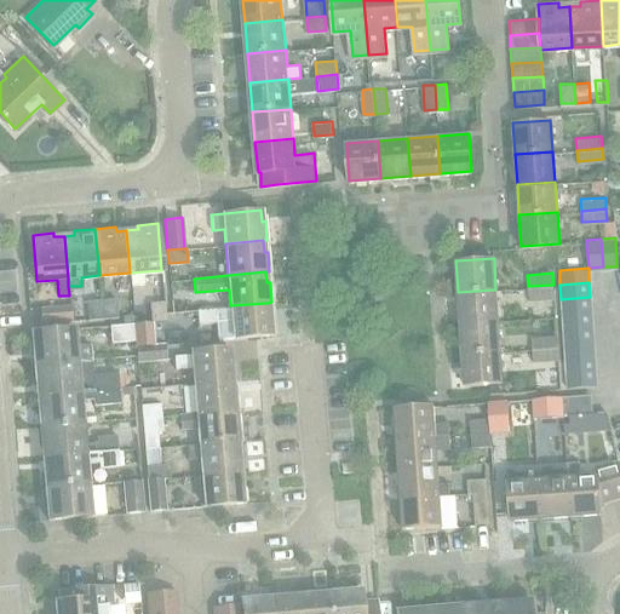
[(554,285),(528,286),(529,298),(554,296),(554,285)]
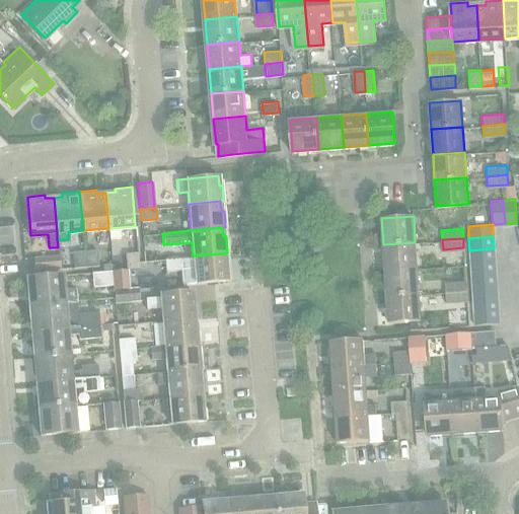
[(385,270),(417,268),(415,242),(383,244),(385,270)]
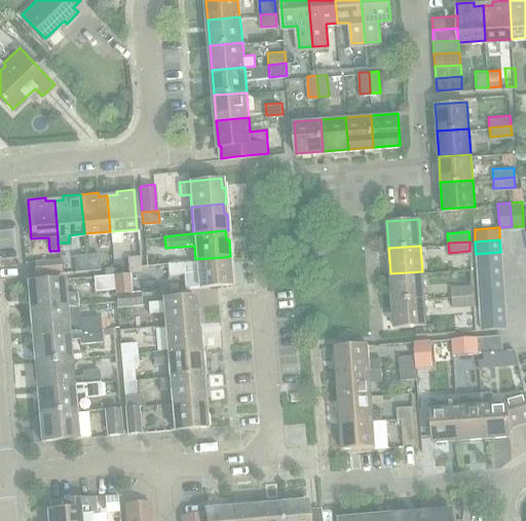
[(98,252),(85,253),(86,269),(99,267),(98,252)]
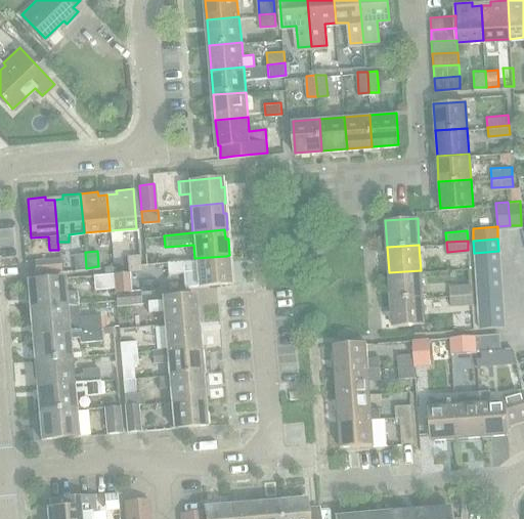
[(474,253),(475,265),(499,263),(498,251),(474,253)]
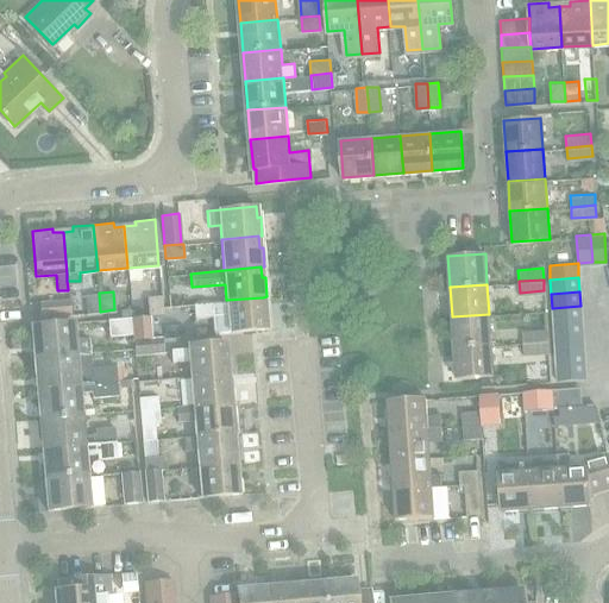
[(100,312),(99,293),(85,294),(87,313),(100,312)]
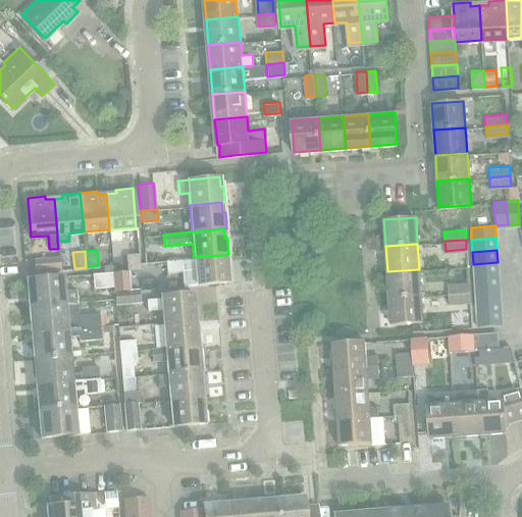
[(127,269),(140,268),(138,252),(125,253),(127,269)]
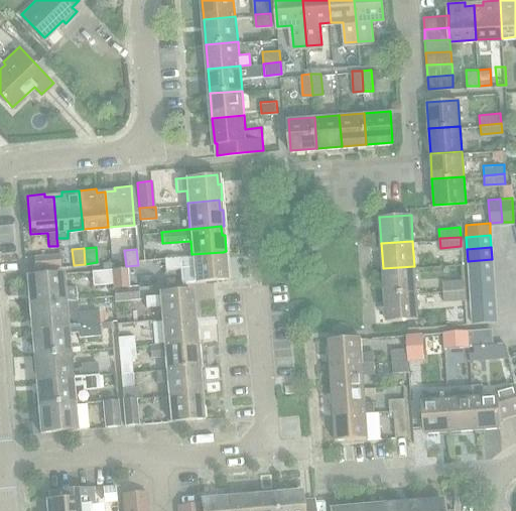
[(57,252),(32,254),(33,267),(58,265),(57,252)]
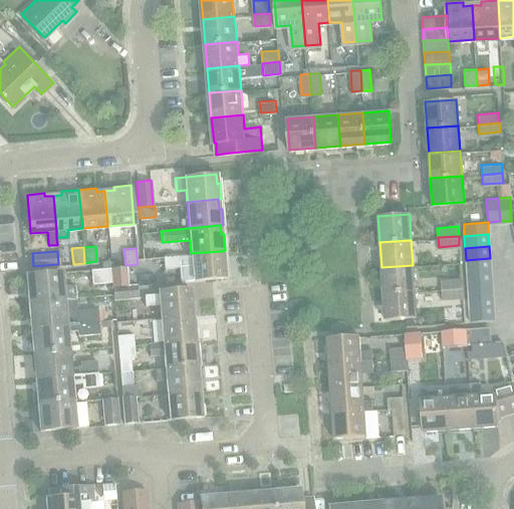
[(222,251),(191,253),(163,256),(164,267),(178,265),(180,279),(227,275),(226,258),(223,258),(222,251)]
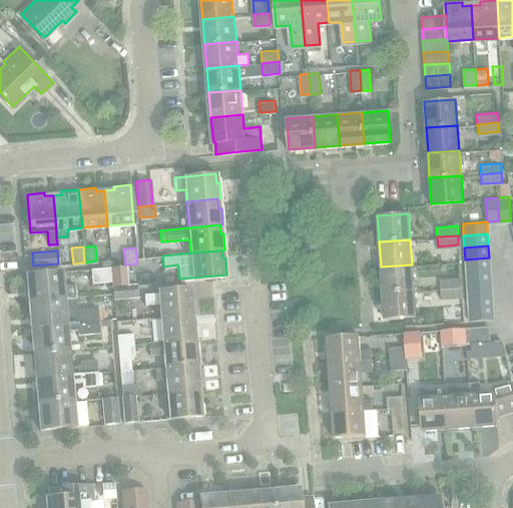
[(466,272),(490,270),(489,258),(465,260),(466,272)]
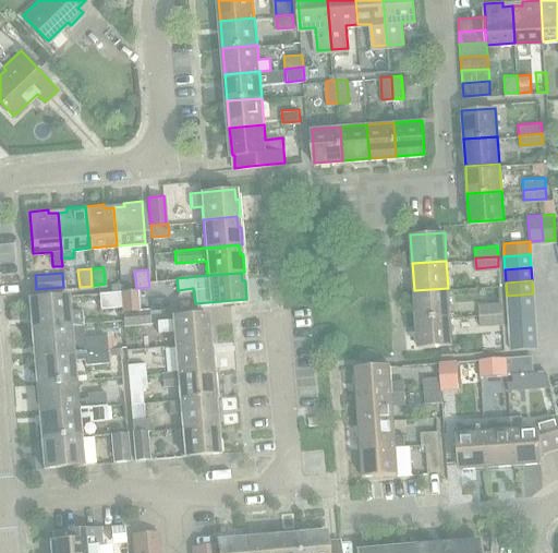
[(415,317),(450,314),(448,288),(414,290),(415,317)]
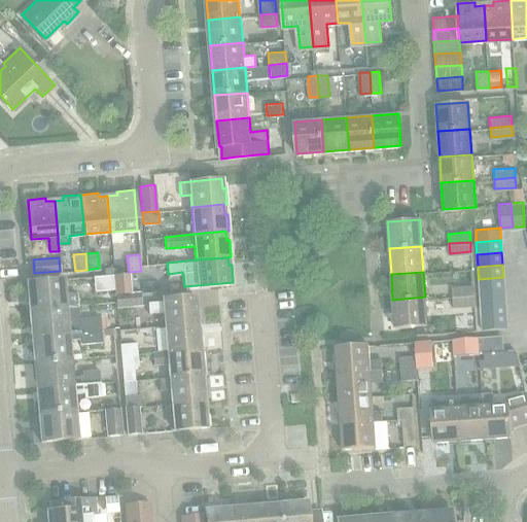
[(93,274),(94,289),(115,287),(113,273),(93,274)]
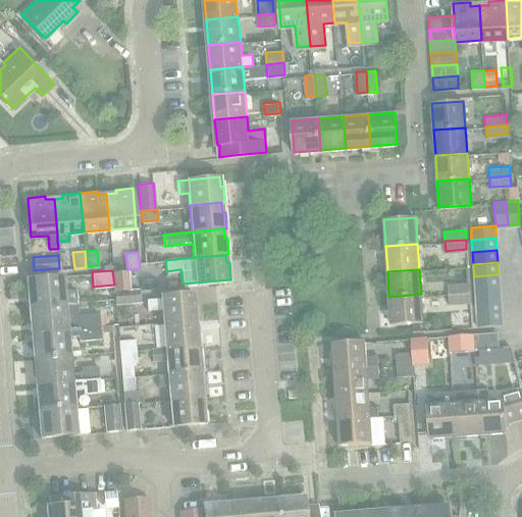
[(63,274),(27,277),(30,305),(66,302),(77,301),(75,288),(64,289),(63,274)]
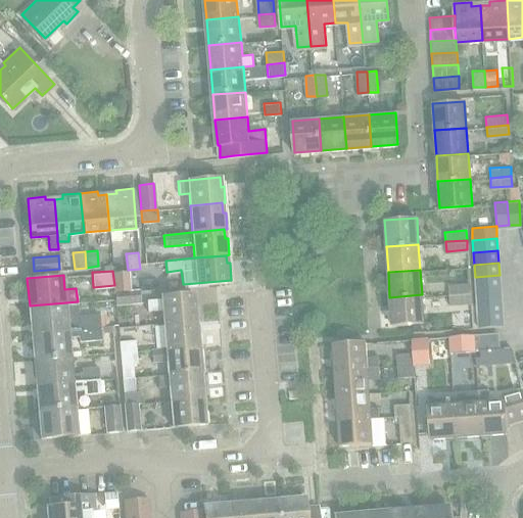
[(500,287),(500,275),(475,277),(476,289),(500,287)]
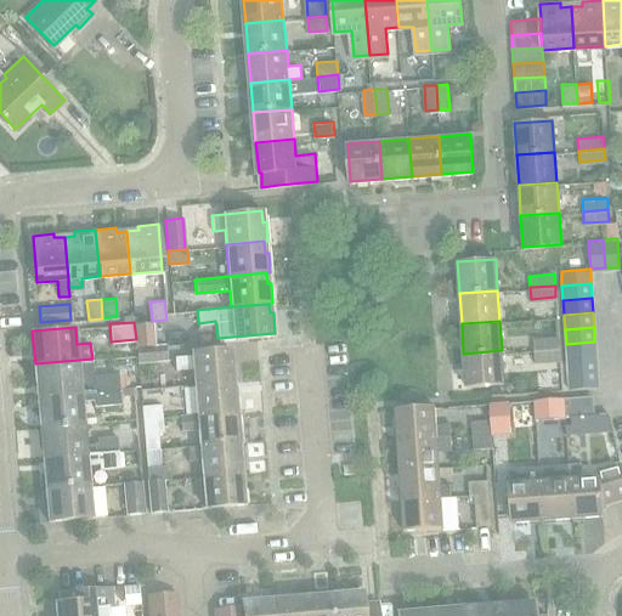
[(532,338),(533,349),(559,348),(558,335),(532,338)]
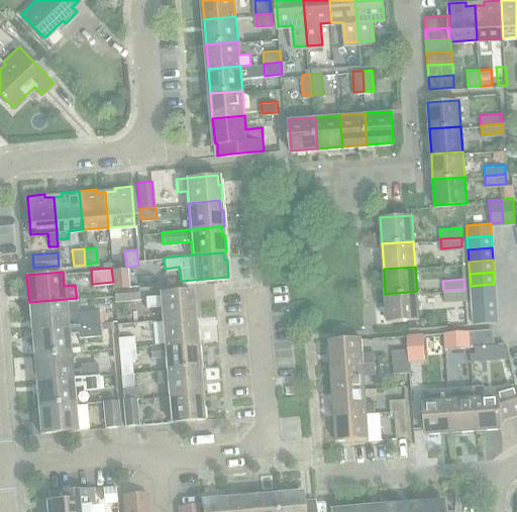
[(471,298),(495,296),(494,284),(471,286),(471,298)]
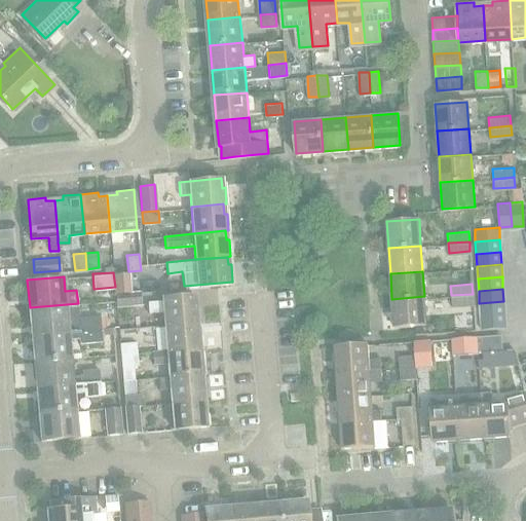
[(116,304),(141,302),(140,290),(115,292),(116,304)]
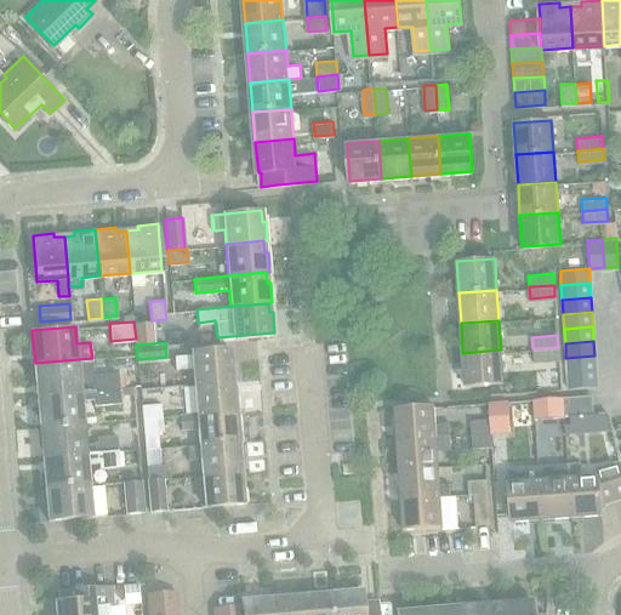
[(194,382),(232,379),(235,379),(234,359),(231,359),(229,347),(192,349),(192,352),(174,354),(175,366),(193,365),(194,382)]
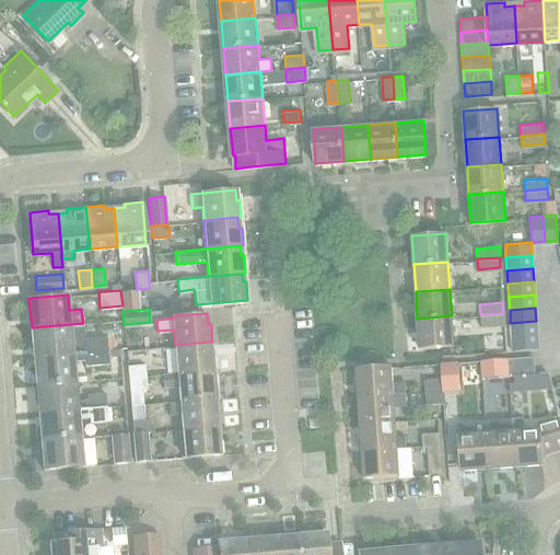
[(503,313),(480,314),(481,325),(504,323),(503,313)]
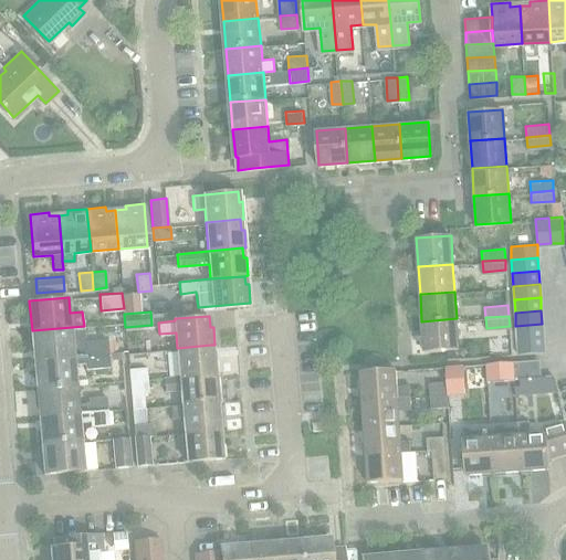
[(457,318),(421,321),(423,350),(459,347),(457,318)]
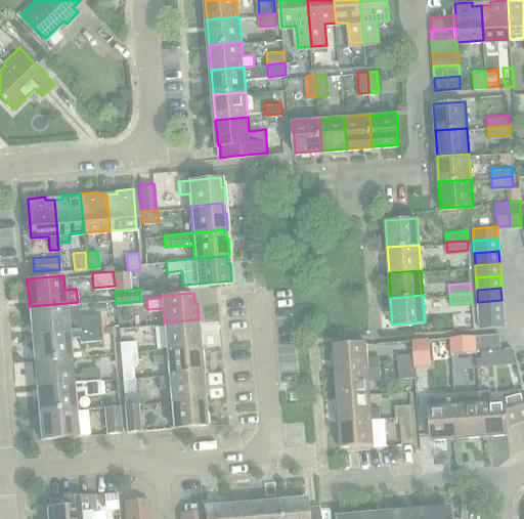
[(503,312),(501,300),(477,302),(478,314),(503,312)]
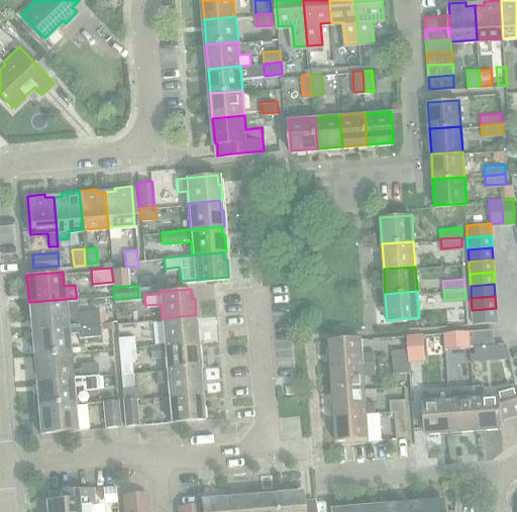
[(66,299),(29,302),(31,328),(68,325),(99,322),(98,312),(67,314),(66,299)]
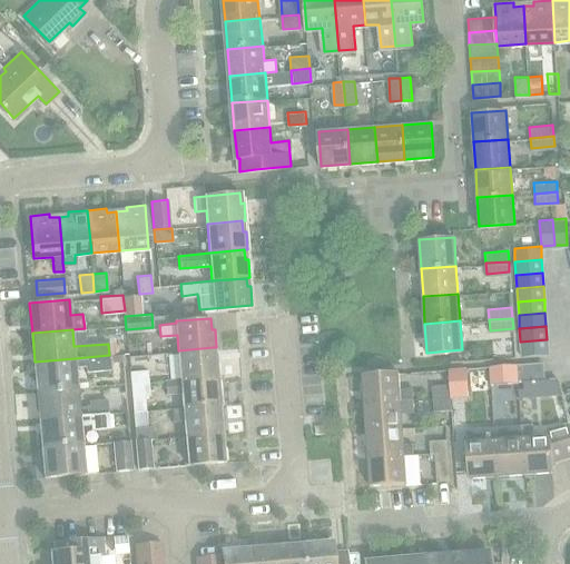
[(547,339),(520,342),(521,355),(548,354),(547,339)]
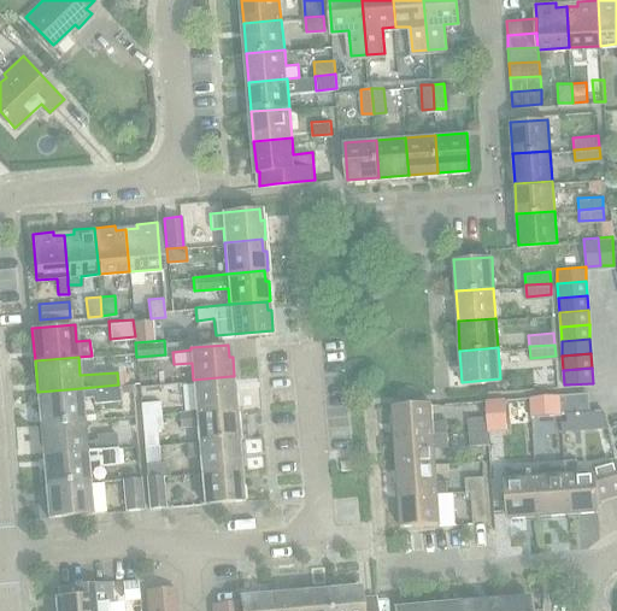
[(230,376),(193,380),(195,410),(233,406),(236,406),(235,386),(231,386),(230,376)]
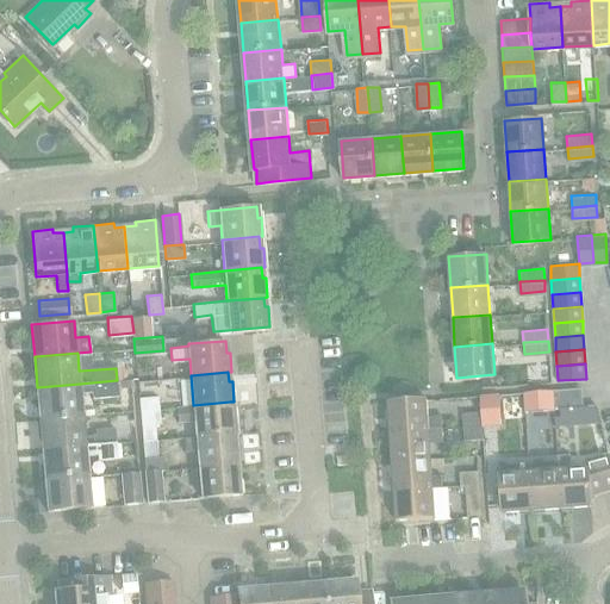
[(80,384),(37,387),(39,418),(82,413),(81,396),(118,392),(117,380),(80,384)]
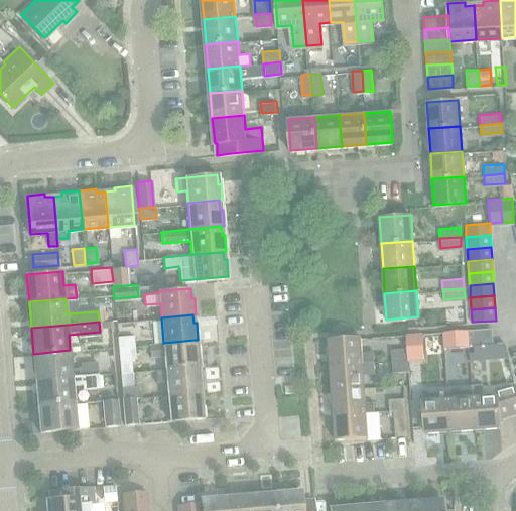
[(444,347),(469,346),(468,330),(443,331),(444,347)]
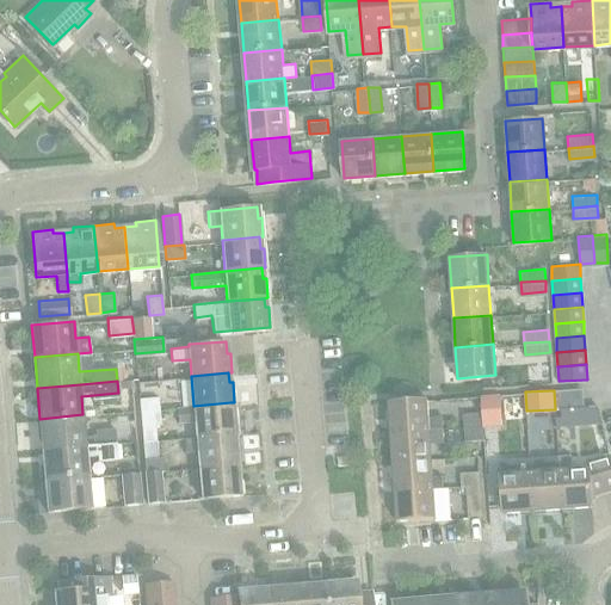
[(483,425),(503,423),(500,393),(481,394),(482,412),(483,425)]
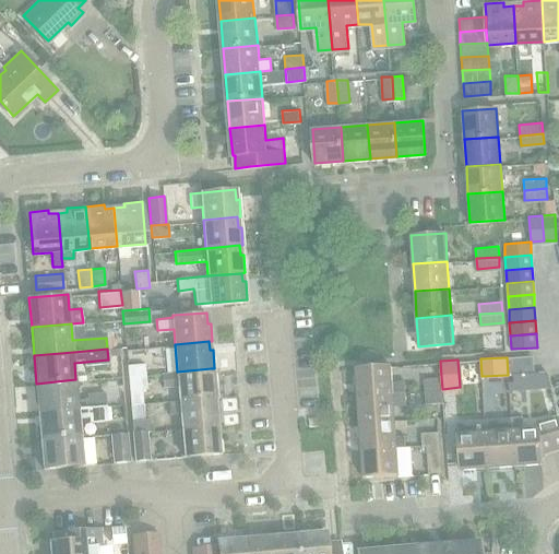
[(128,376),(144,374),(143,362),(127,364),(128,376)]
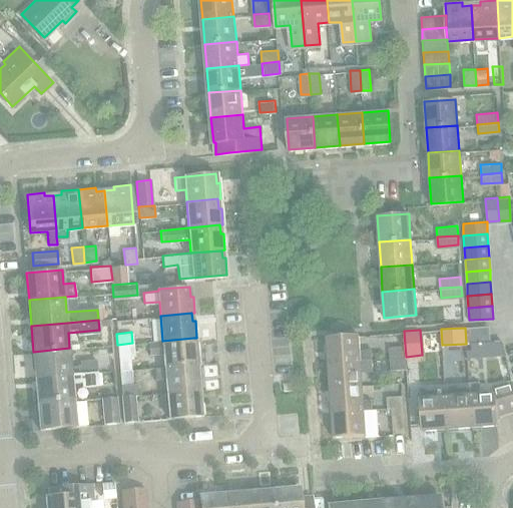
[(371,348),(360,348),(360,335),(327,337),(328,362),(372,359),(371,348)]
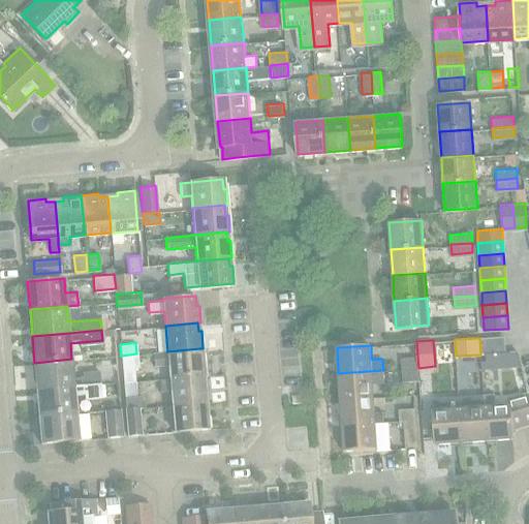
[(199,348),(167,351),(153,352),(154,365),(168,364),(169,377),(203,374),(206,374),(204,357),(200,357),(199,348)]
